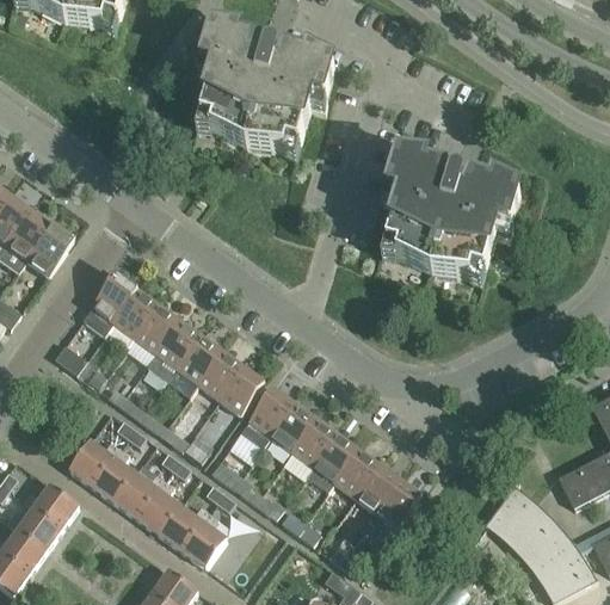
[(118,23),(117,23),(123,2),(124,0),(17,0),(14,10),(29,11),(30,6),(65,24),(103,28),(102,32),(115,38),(118,23)]
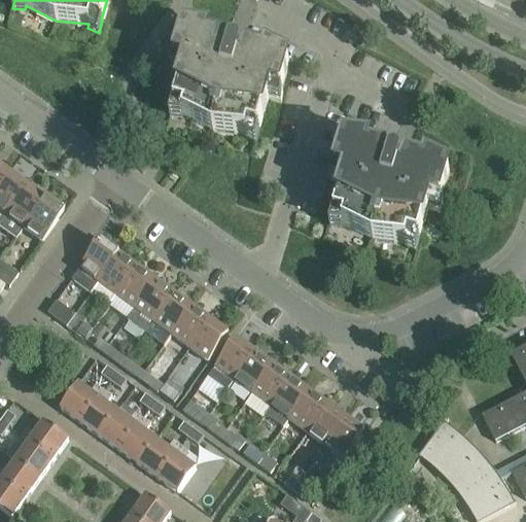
[(207,37),(209,32),(184,29),(176,56),(175,56),(169,67),(182,71),(173,102),(172,101),(169,114),(181,116),(182,112),(212,128),(245,131),(244,135),(254,140),(258,127),(267,96),(280,100),(281,88),(280,87),(288,60),(266,48),(265,55),(251,50),(250,47),(249,44),(248,42),(246,39),(244,38),(241,36),(239,35),(236,34),(233,34),(230,35),(228,36),(224,37),(222,39),(220,41),(207,37)]
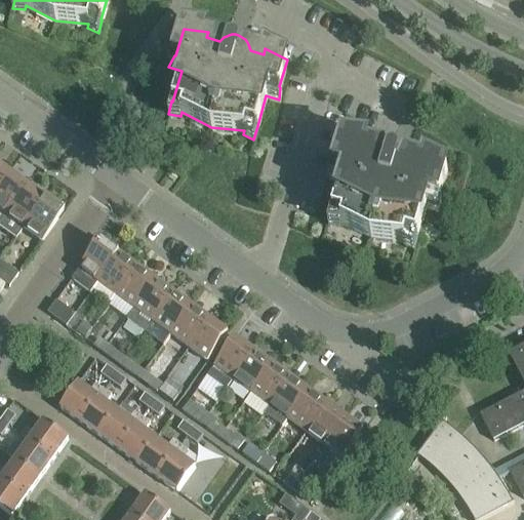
[(340,180),(332,210),(331,210),(327,224),(339,225),(340,221),(370,236),(403,239),(402,243),(413,248),(417,235),(416,235),(426,204),(438,208),(440,196),(439,195),(446,168),(425,157),(422,163),(409,159),(409,156),(408,154),(407,151),(405,149),(403,147),(401,146),(398,145),(396,144),(393,143),(391,144),(388,144),(385,145),(383,146),(380,148),(378,150),(365,146),(367,141),(343,137),(334,164),(333,164),(328,175),(340,180)]
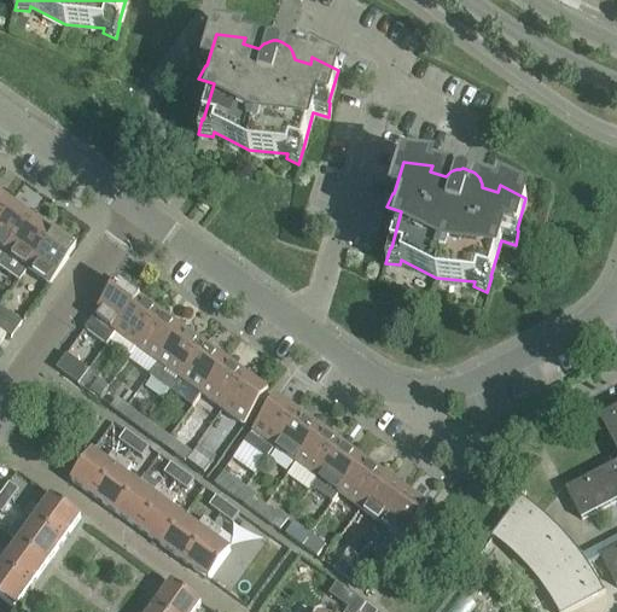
[(0,255),(29,216),(7,200),(0,211),(0,255)]
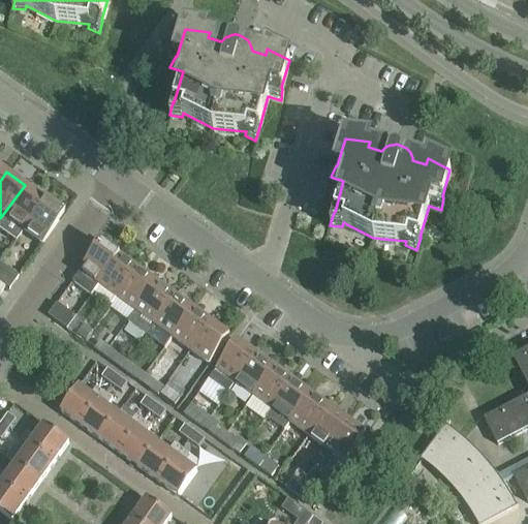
[(25,185),(0,218),(0,227),(13,238),(21,227),(42,197),(25,185)]
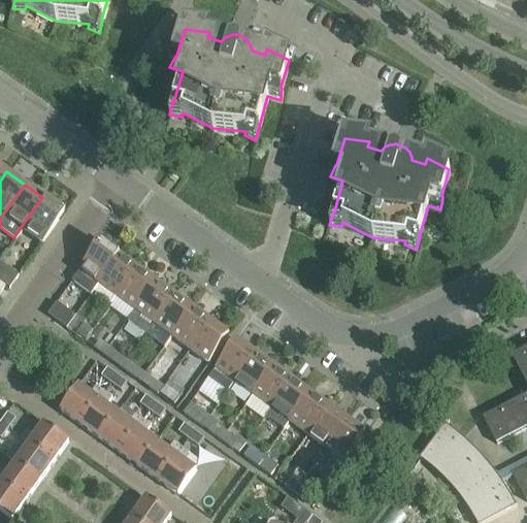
[(42,197),(21,227),(40,240),(61,211),(42,197)]
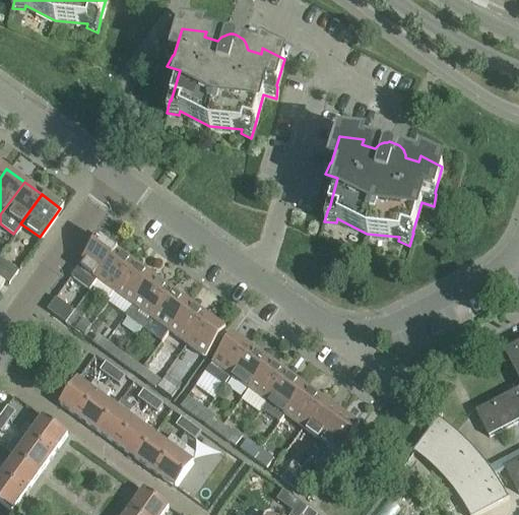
[(88,286),(91,282),(117,248),(98,235),(70,273),(88,286)]
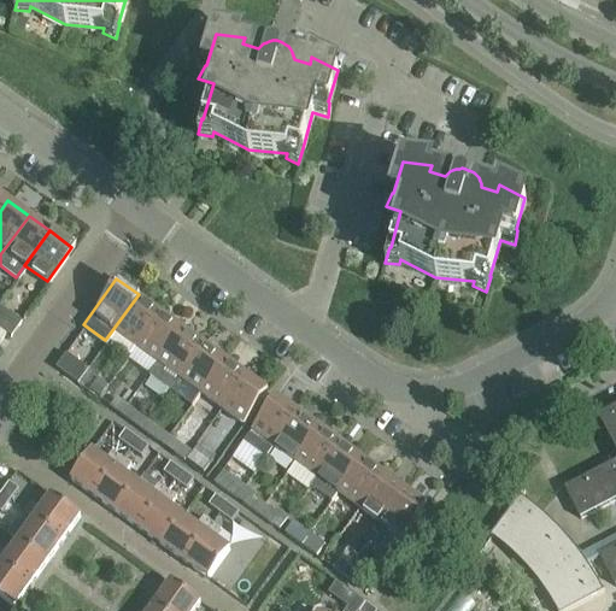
[(129,351),(135,342),(159,310),(139,294),(109,335),(129,351)]
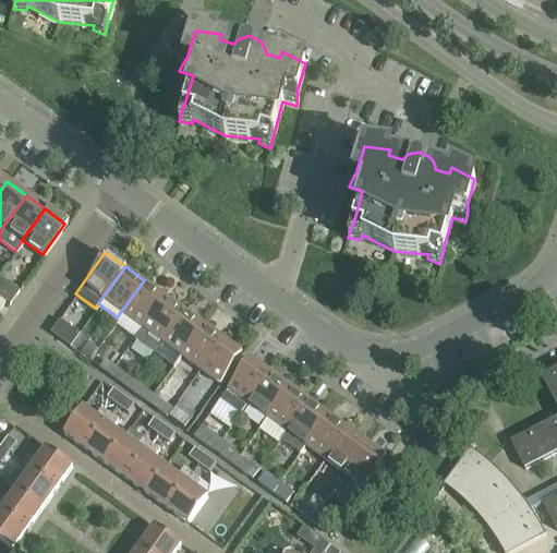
[(0,296),(8,302),(17,288),(0,276),(0,296)]
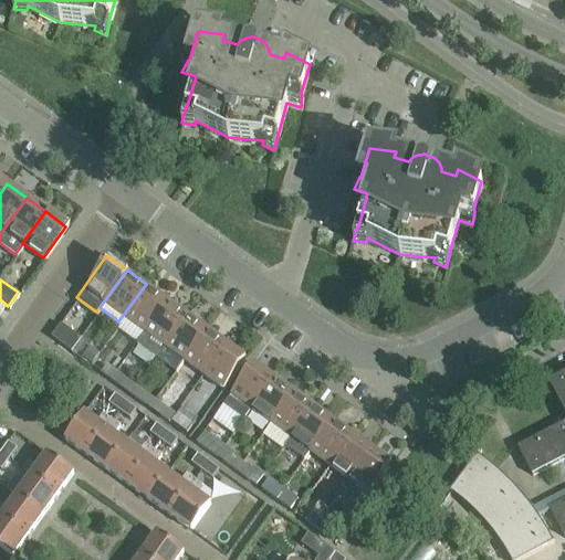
[(124,314),(144,328),(166,298),(146,284),(124,314)]
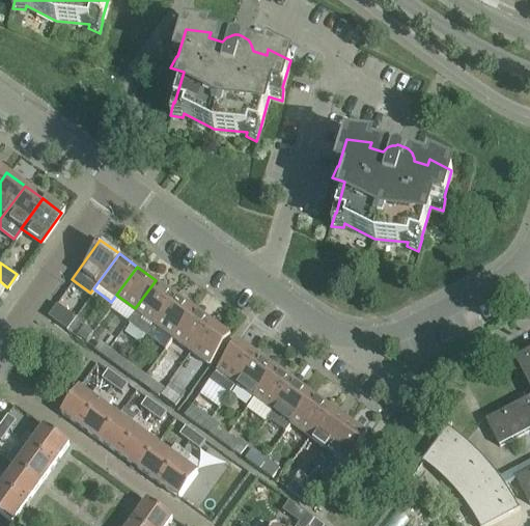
[(127,320),(145,332),(174,293),(156,280),(135,308),(127,320)]
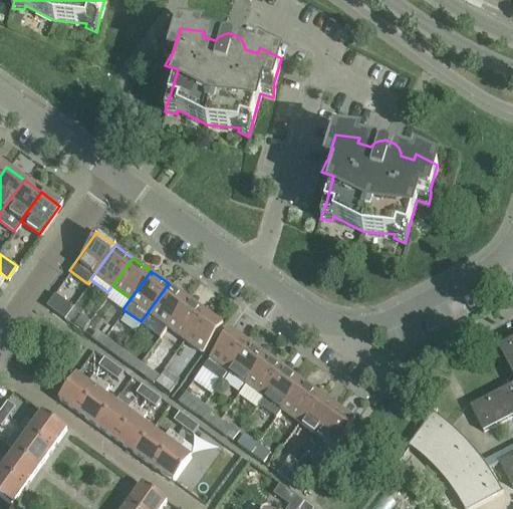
[(169,283),(141,321),(159,334),(166,324),(186,296),(169,283)]
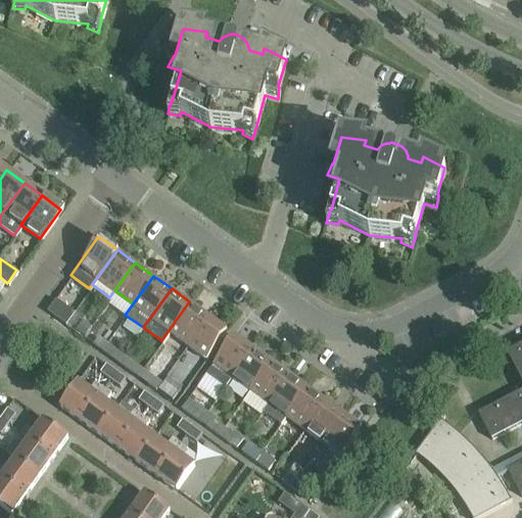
[(46,308),(64,321),(66,319),(74,309),(55,295),(46,308)]
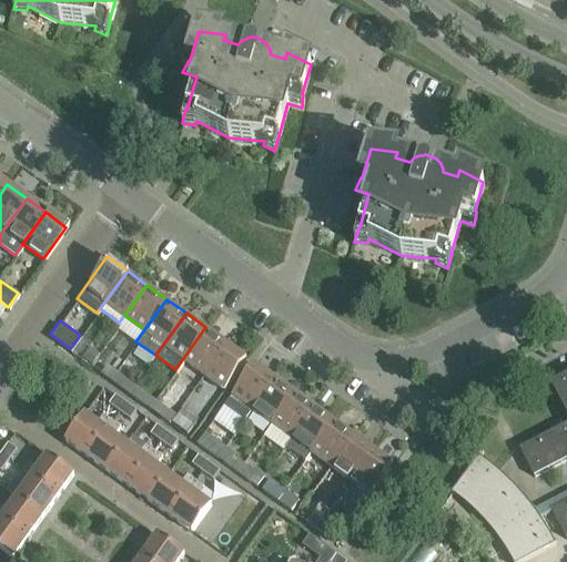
[(183,358),(203,371),(225,341),(205,327),(183,358)]
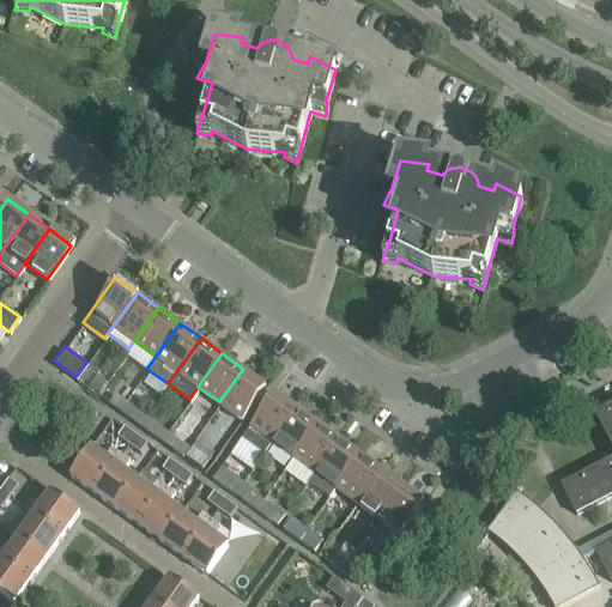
[(86,362),(78,374),(85,378),(94,366),(86,362)]
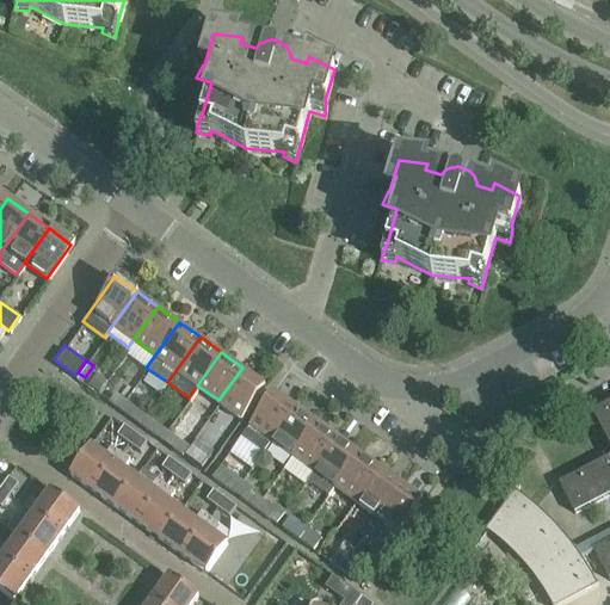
[(264,383),(242,368),(219,400),(240,417),(264,383)]
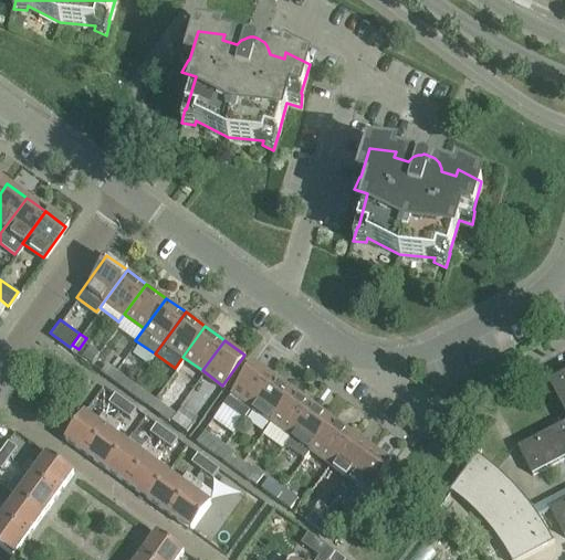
[(89,342),(81,352),(91,359),(98,349),(91,344),(89,342)]
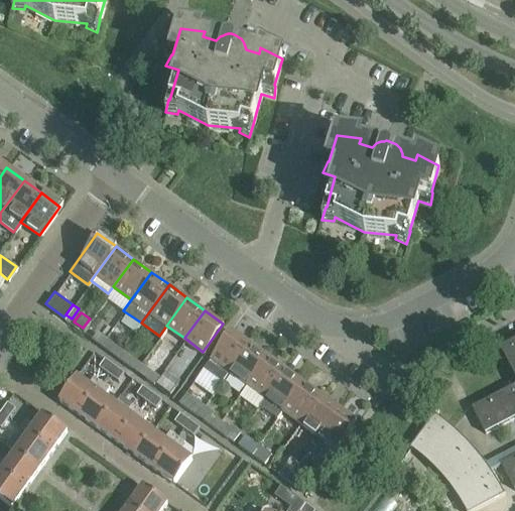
[(210,356),(202,367),(221,380),(228,370),(229,370),(248,342),(230,329),(210,356)]
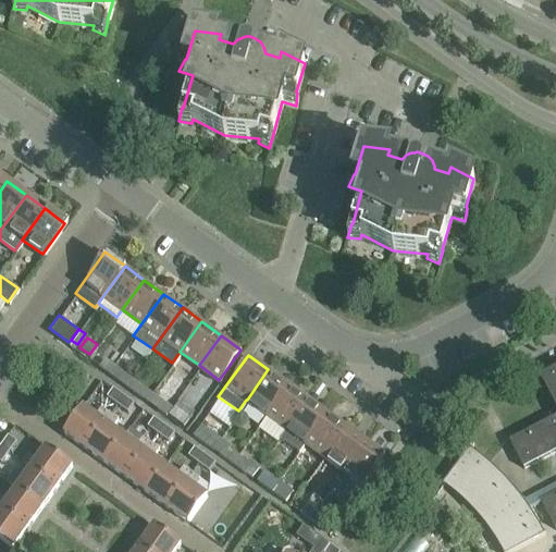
[(108,370),(113,363),(103,356),(98,364),(108,370)]
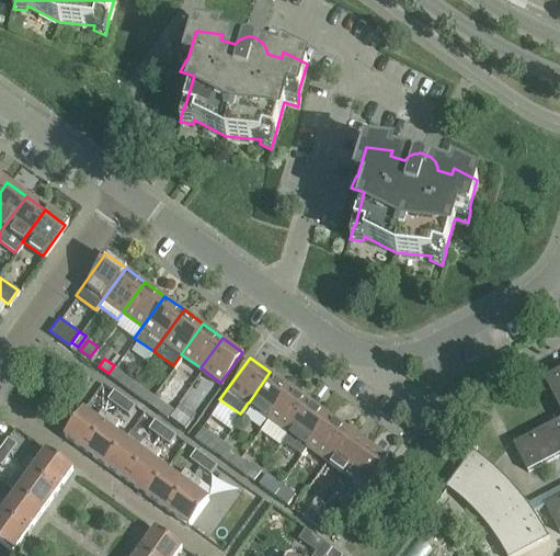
[(109,373),(117,379),(124,372),(114,365),(109,373)]
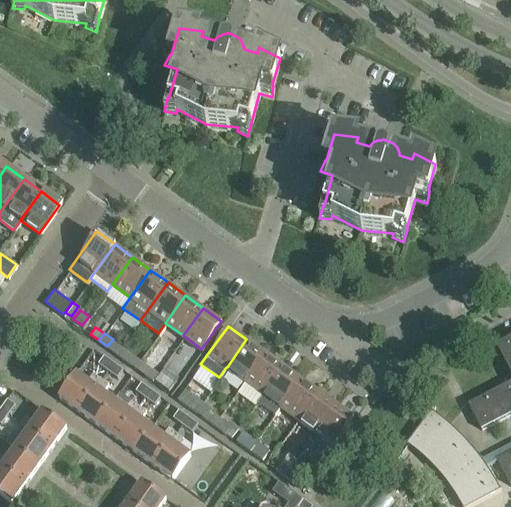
[(467,504),(462,506),(464,506),(501,488),(500,487),(499,487),(495,480),(491,472),(486,465),(497,459),(510,483),(510,482),(510,334),(498,342),(510,366),(510,378),(468,402),(481,427),(510,410),(510,440),(480,456),(468,442),(455,428),(441,416),(437,413),(431,409),(434,404),(433,403),(406,442),(406,443),(410,438),(424,449),(436,461),(448,475),(458,489),(467,504)]
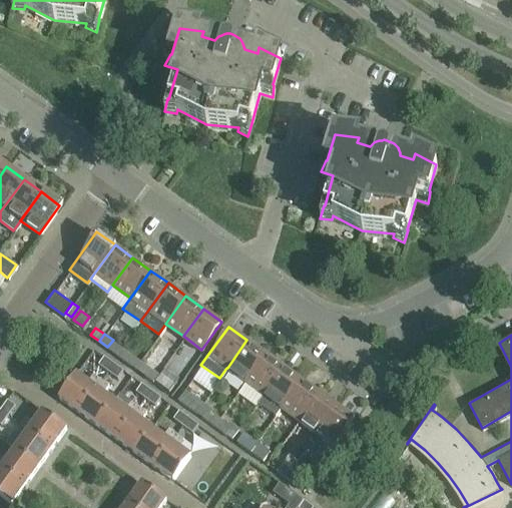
[(74,352),(80,343),(72,336),(65,345),(74,352)]
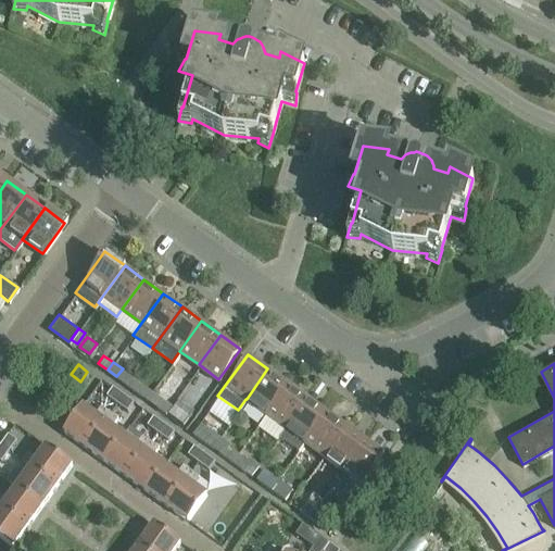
[(267,368),(247,399),(265,413),(287,383),(267,368)]
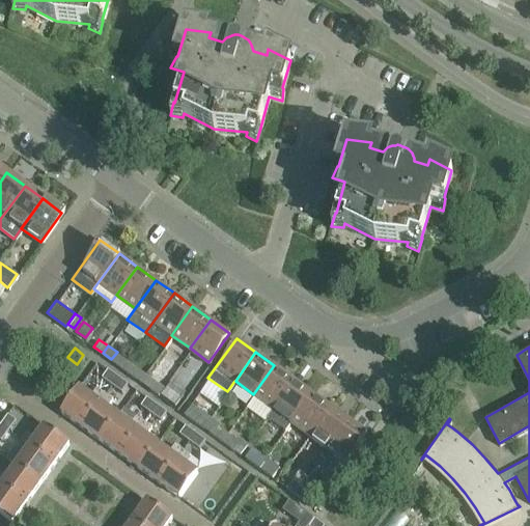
[(120,366),(139,380),(144,371),(126,359),(120,366)]
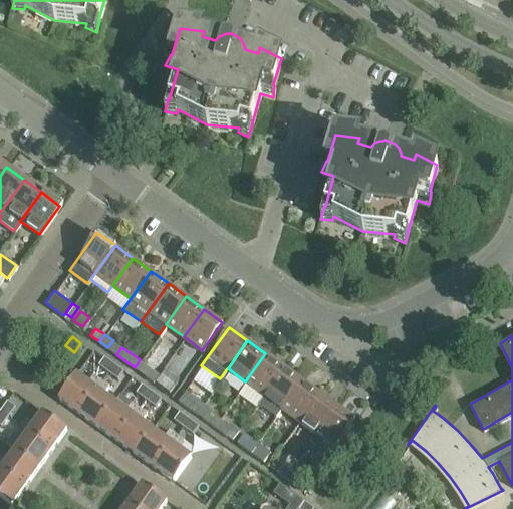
[(265,353),(245,382),(263,394),(283,366),(265,353)]
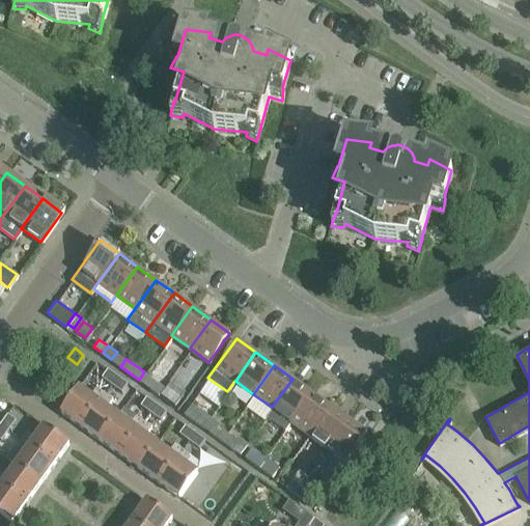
[(102,372),(112,380),(116,374),(107,366),(102,372)]
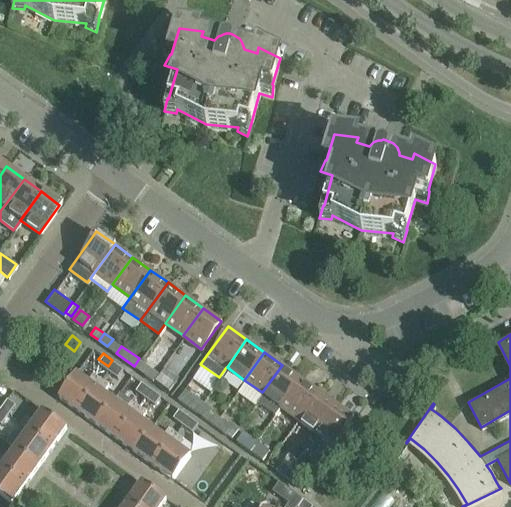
[(122,367),(112,360),(108,366),(118,373),(122,367)]
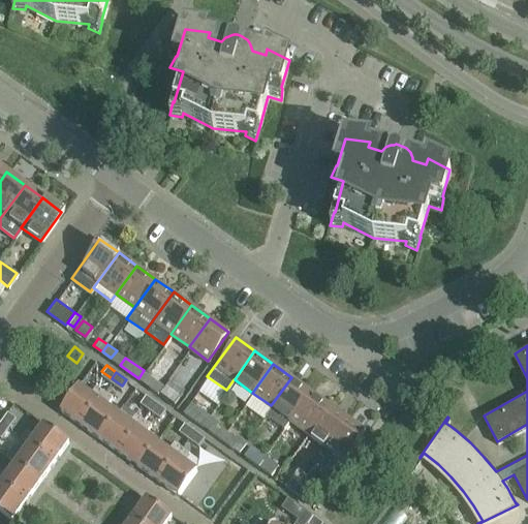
[(171,376),(161,391),(175,400),(184,387),(171,376)]
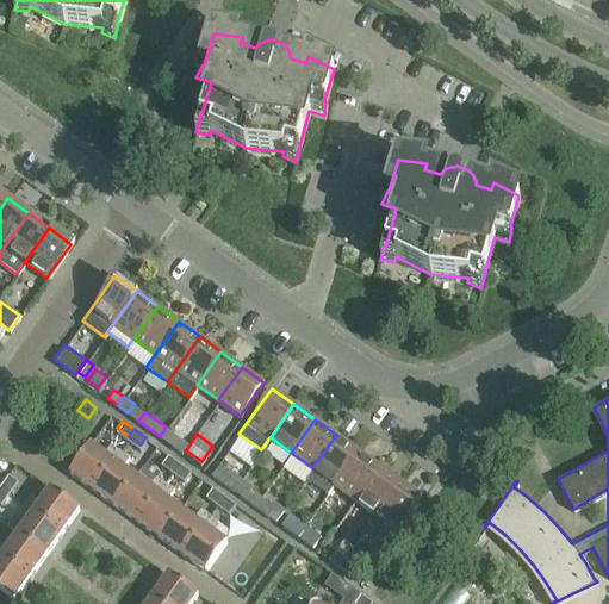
[(187,442),(176,435),(171,443),(181,450),(187,442)]
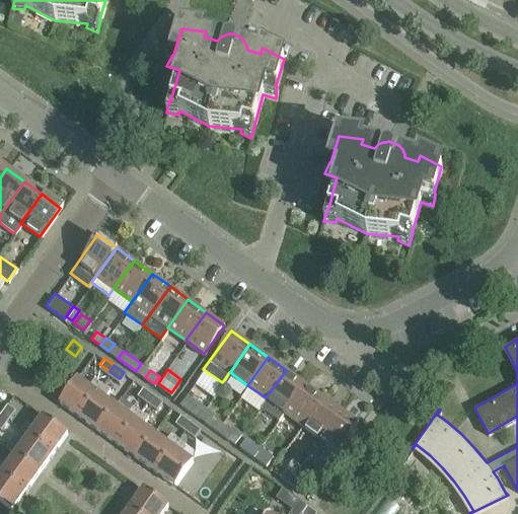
[(266,397),(260,406),(278,418),(283,411),(303,383),(286,370),(266,397)]
